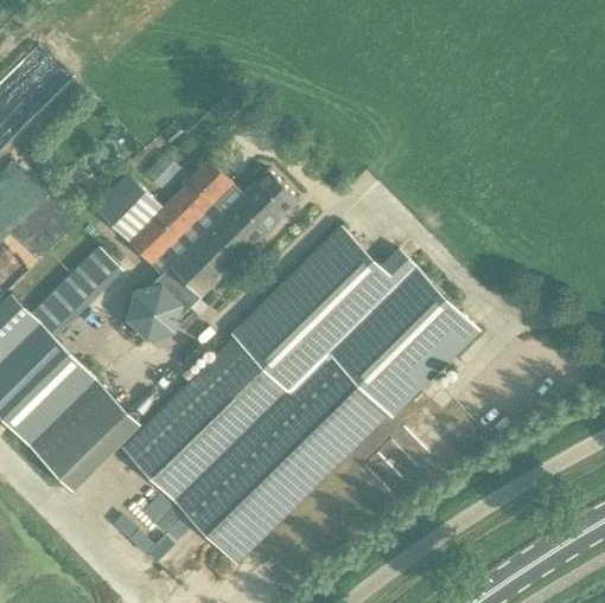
[(132,293),(122,322),(142,345),(172,338),(178,319),(198,299),(297,201),(266,171),(221,216),(210,206),(231,185),(208,161),(188,181),(190,184),(161,211),(127,244),(129,247),(150,267),(159,276),(146,290),(132,293)]
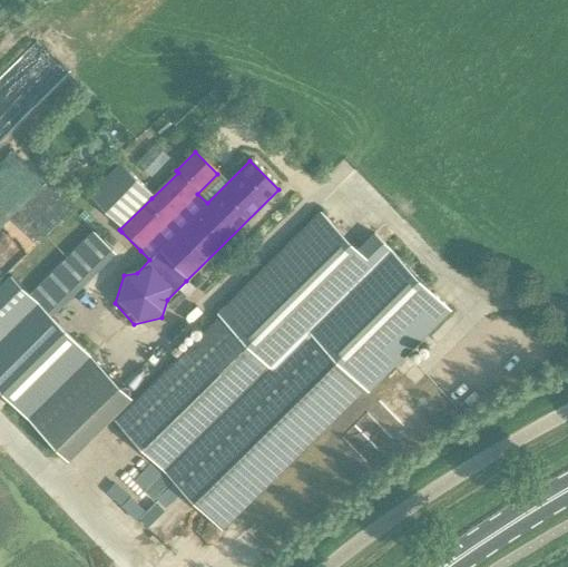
[(129,176),(97,207),(119,230),(152,198),(129,176)]
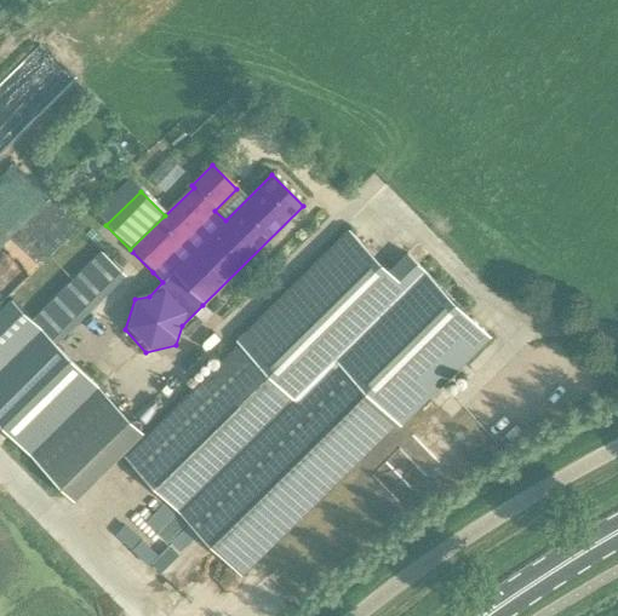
[(239,345),(124,459),(240,579),(382,438),(398,422),(401,426),(425,403),(488,340),(405,255),(387,272),(347,231),(235,341),(239,345)]
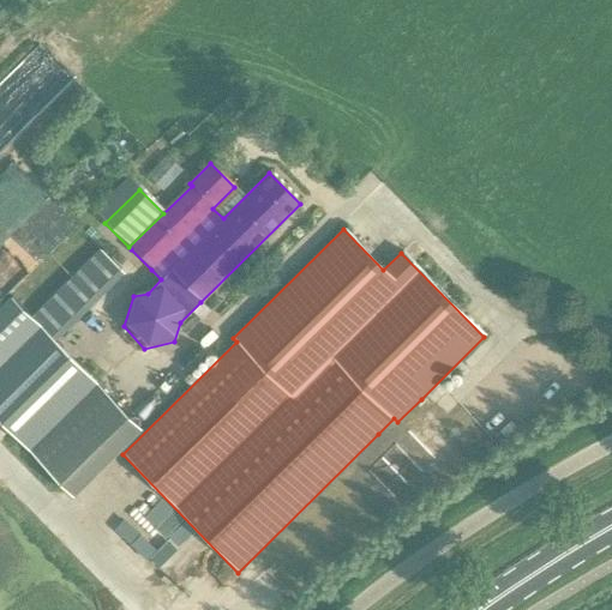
[(124,273),(100,251),(30,319),(41,330),(54,343),(124,273)]
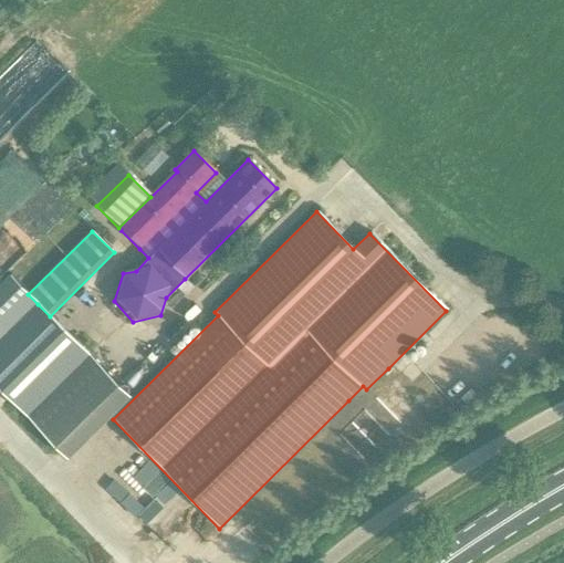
[(9,274),(0,282),(0,340),(38,304),(28,294),(9,274)]
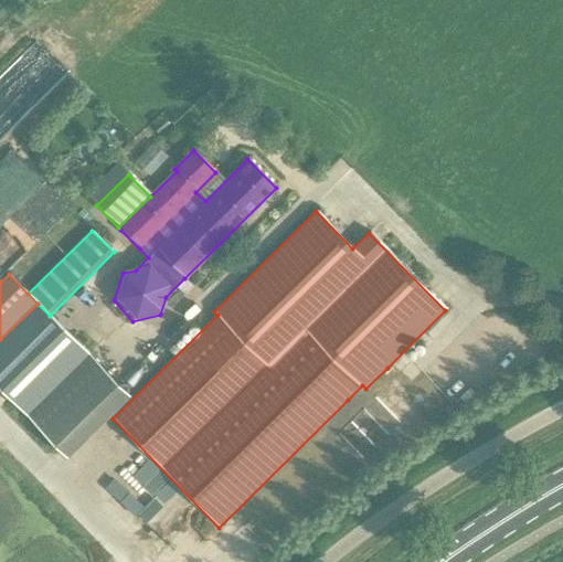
[(50,316),(38,304),(0,339),(0,390),(25,416),(88,354),(50,316)]
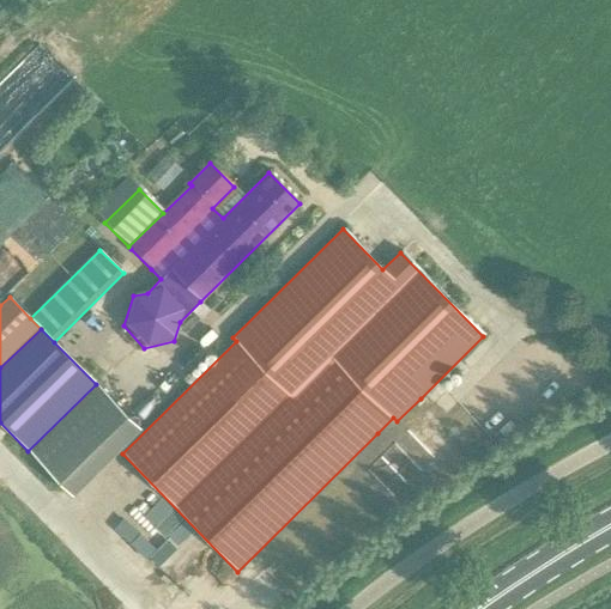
[(28,451),(26,452),(71,498),(139,430),(96,384),(28,451)]
